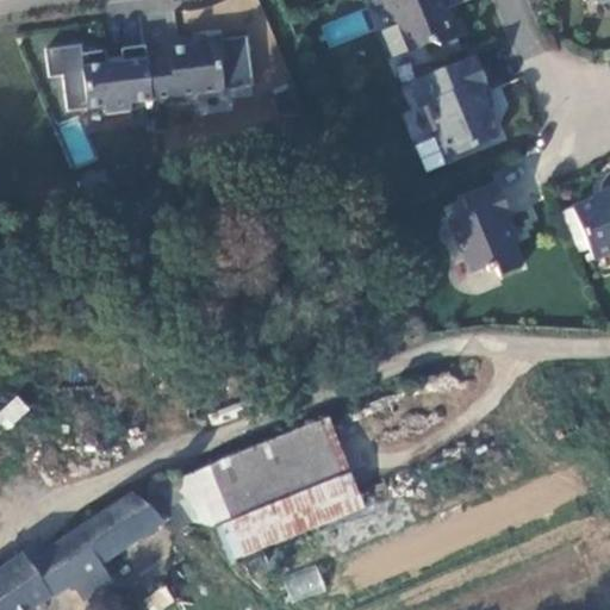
[(466,35),(453,6),(466,0),(373,0),(375,5),(381,2),(388,18),(397,26),(408,50),(425,42),(436,47),(466,35)]
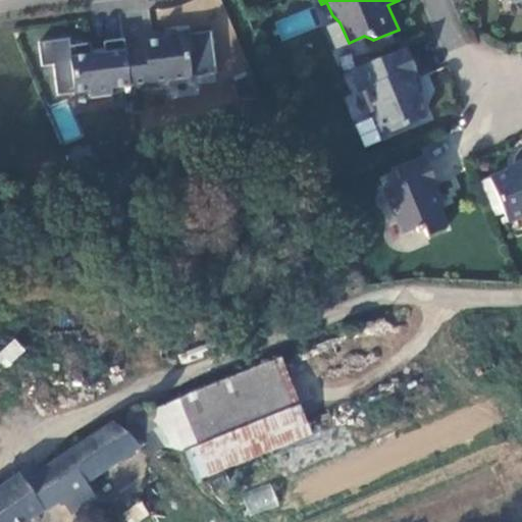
[(280,41),(316,28),(309,8),(273,21),(280,41)]
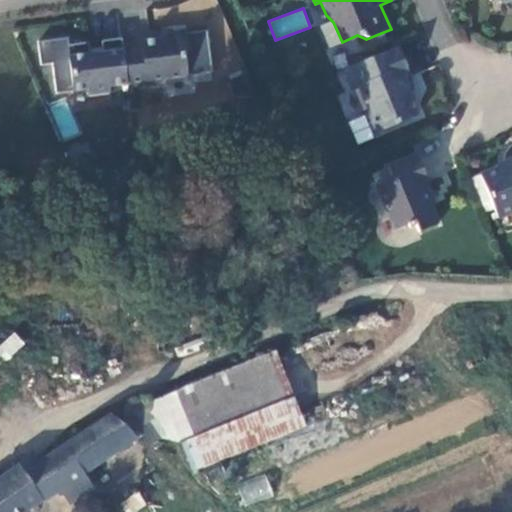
[(140,39),(121,41),(126,79),(126,82),(161,78),(165,74),(186,71),(184,50),(188,45),(185,26),(161,29),(161,33),(140,36),(140,39)]
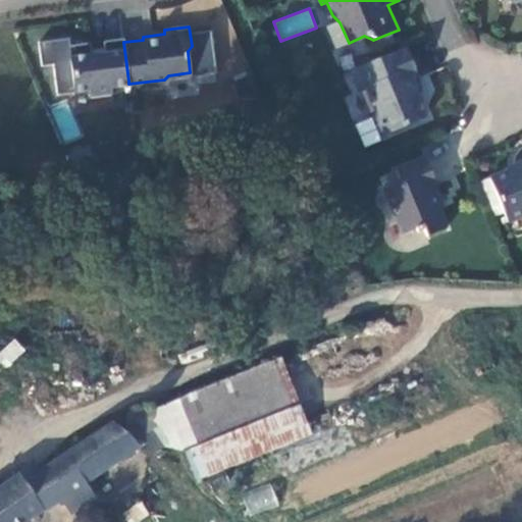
[(123,42),(122,34),(102,37),(104,47),(90,49),(89,38),(67,41),(72,87),(87,86),(88,92),(110,89),(109,83),(128,81),(123,42)]
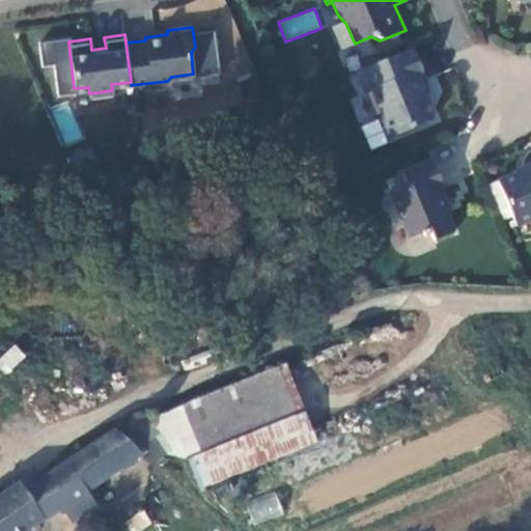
[(424,74),(413,46),(357,67),(365,88),(372,85),(382,109),(380,113),(384,127),(391,133),(432,117),(422,90),(425,89),(419,76),(424,74)]
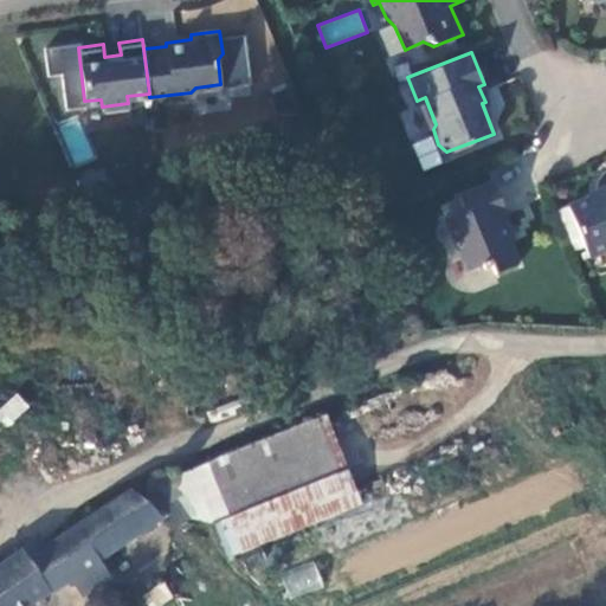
[(73,165),(92,159),(79,121),(62,127),(73,165)]
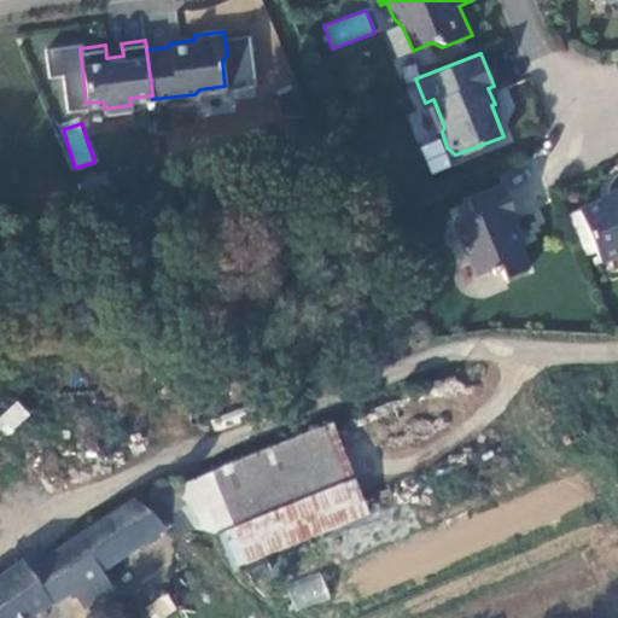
[(617,170),(598,179),(602,192),(617,186),(617,170)]
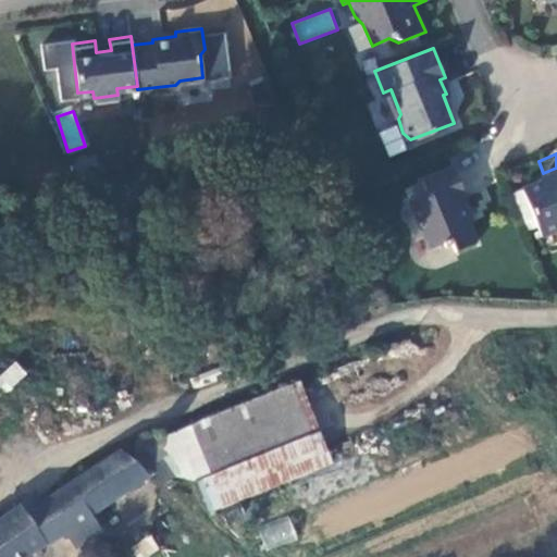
[(453,165),(422,177),(429,192),(410,199),(430,248),(450,239),(455,250),(477,242),(465,212),(470,210),(453,165)]
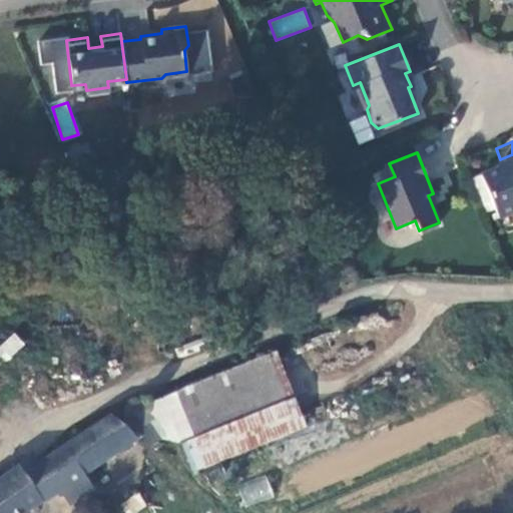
[(512,210),(512,156),(509,158),(510,162),(481,174),(498,216),(512,210)]
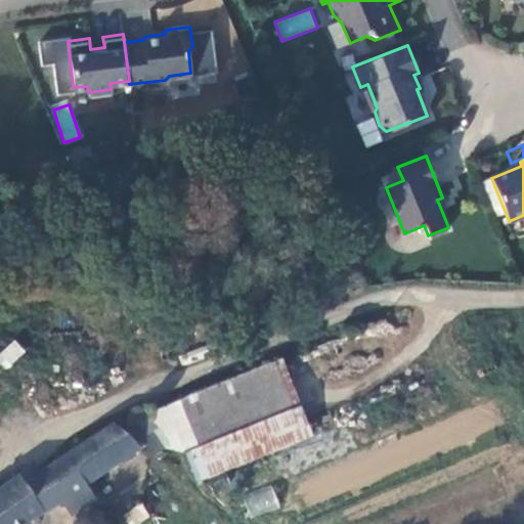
[(0,363),(6,369),(25,349),(13,340),(0,353),(0,363)]
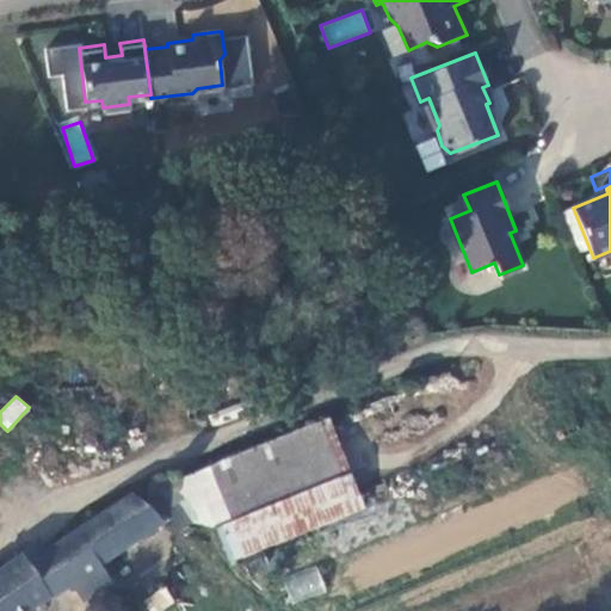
[(233,563),(363,510),(325,421),(173,481),(174,497),(176,506),(187,525),(209,530),(217,528),(233,563)]
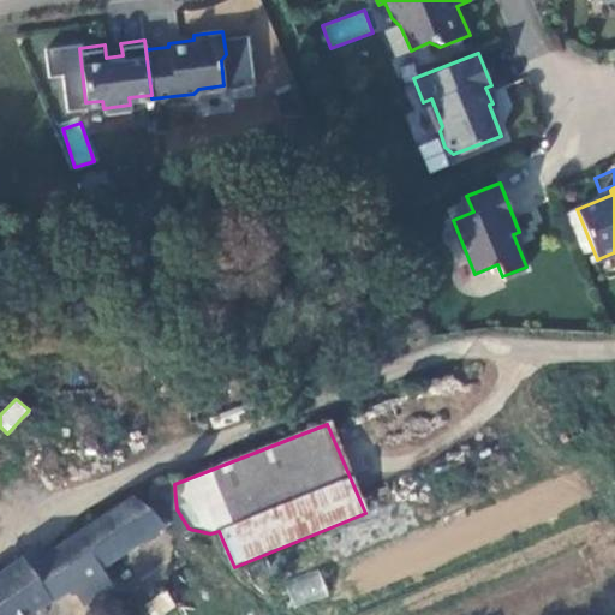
[(159,532),(126,501),(39,555),(65,592),(79,607),(108,590),(96,572),(159,532)]
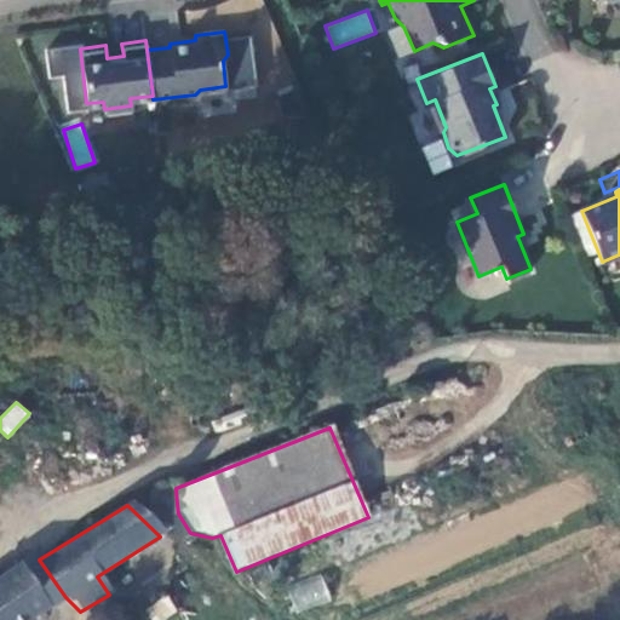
[(45,609),(65,597),(39,560),(18,570),(45,609)]
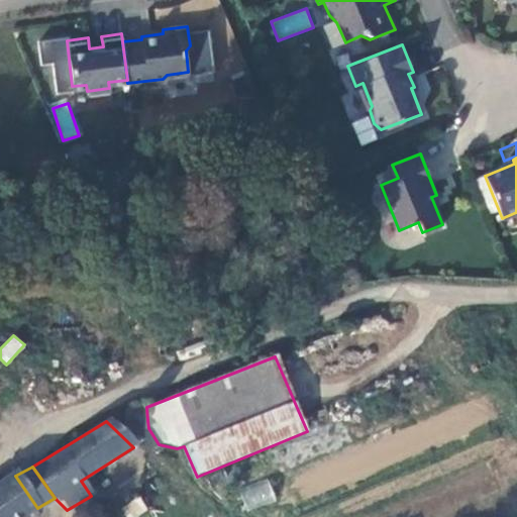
[(12,470),(0,477),(0,516),(24,516),(37,508),(15,476),(12,470)]
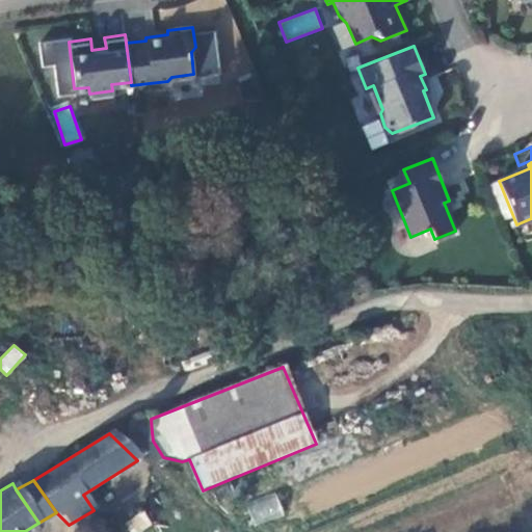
[(245,505),(255,527),(285,513),(275,491),(245,505)]
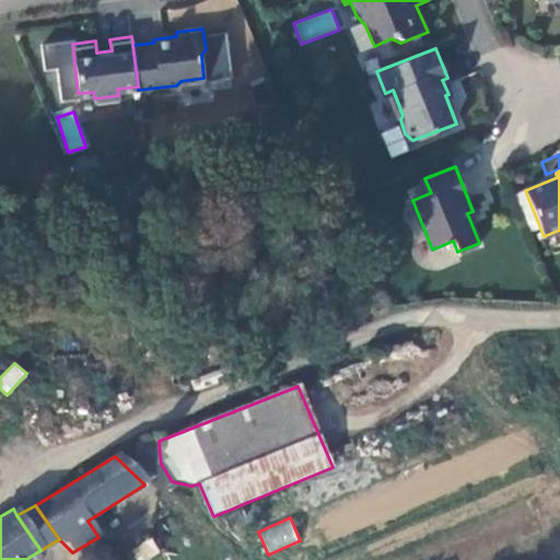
[(153,539),(131,548),(136,559),(146,559),(159,556),(153,539)]
